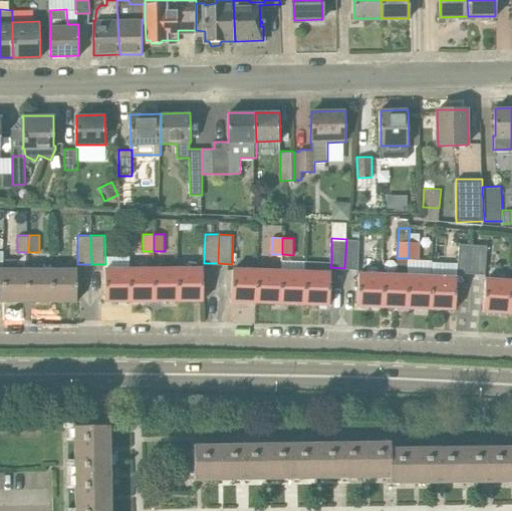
[(346,239),(344,268),(358,268),(359,239),(346,239)]
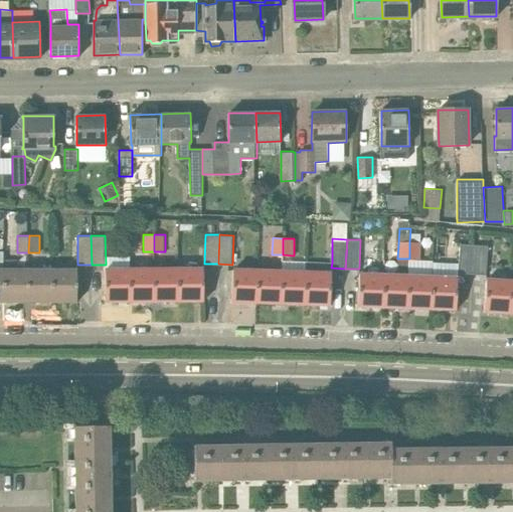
[(409,259),(419,260),(420,242),(409,241),(409,259)]
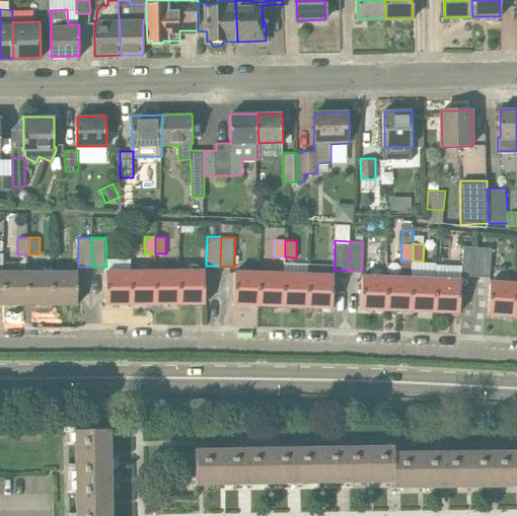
[(476,276),(478,246),(464,245),(462,275),(476,276)]
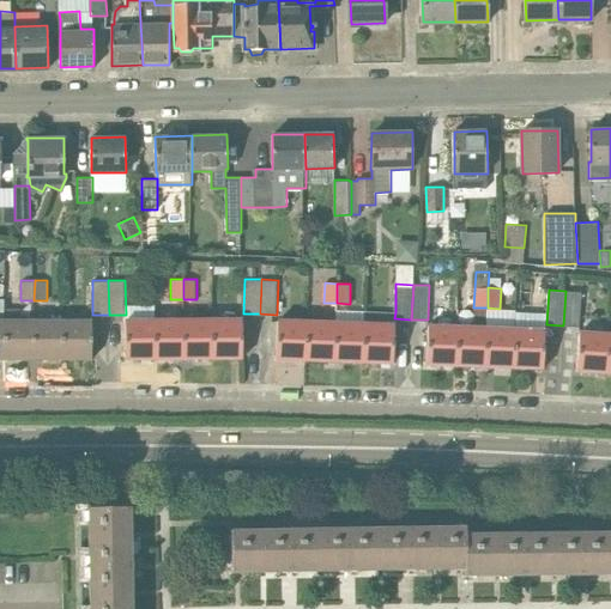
[(566,291),(563,326),(580,327),(582,292),(566,291)]
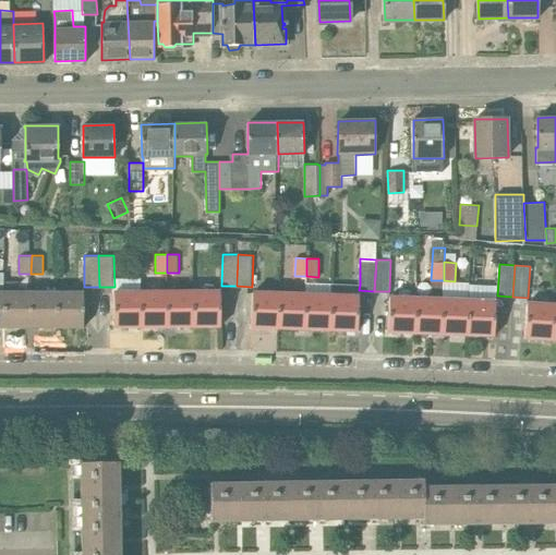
[(304,328),(306,282),(305,282),(305,292),(280,291),(279,327),(304,328)]
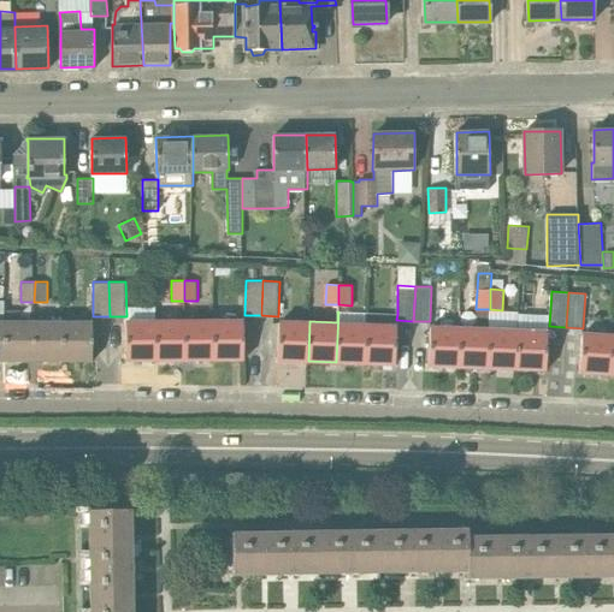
[(366,324),(367,313),(338,312),(336,362),(365,363),(366,324)]
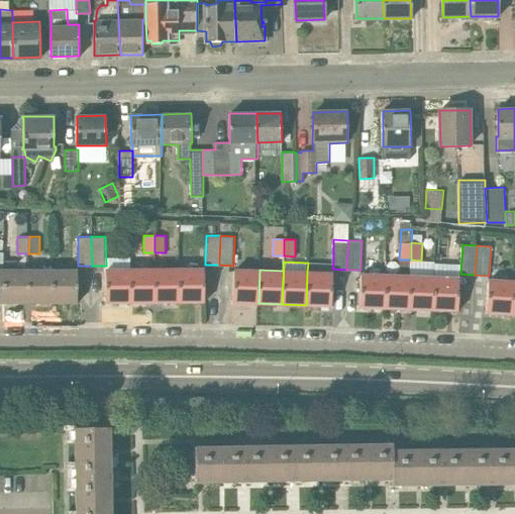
[(28,302),(28,269),(4,269),(4,302),(28,302)]
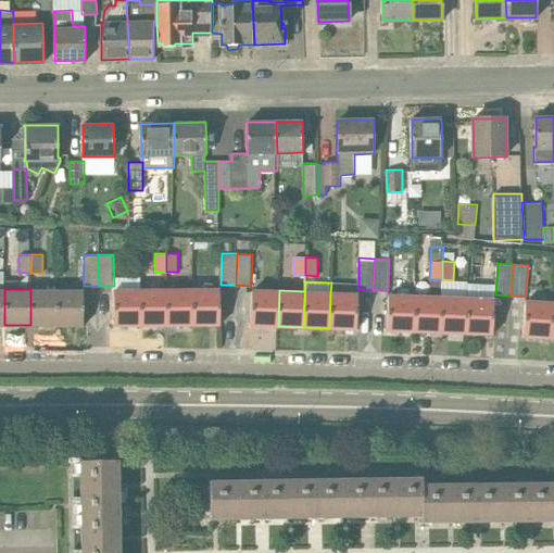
[(55,325),(57,289),(30,289),(30,325),(55,325)]
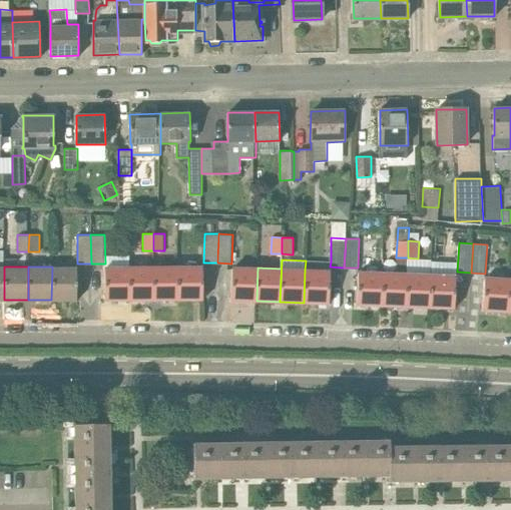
[(52,267),(51,300),(76,300),(76,267),(52,267)]
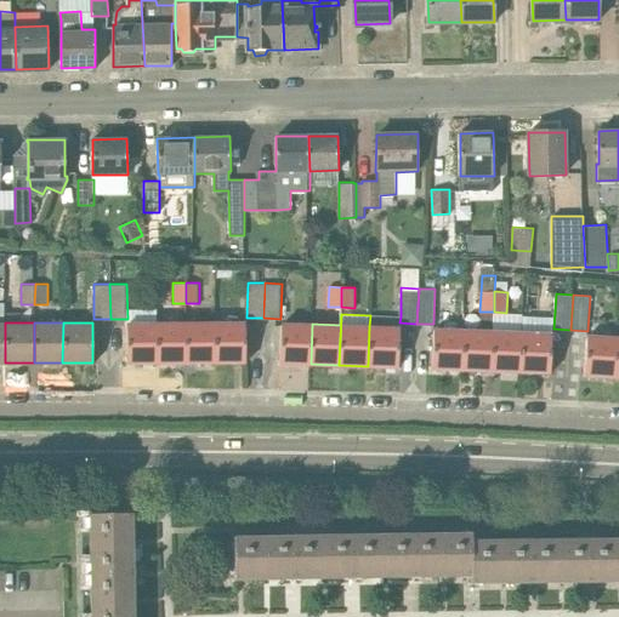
[(128,361),(158,361),(158,323),(128,323),(128,361)]
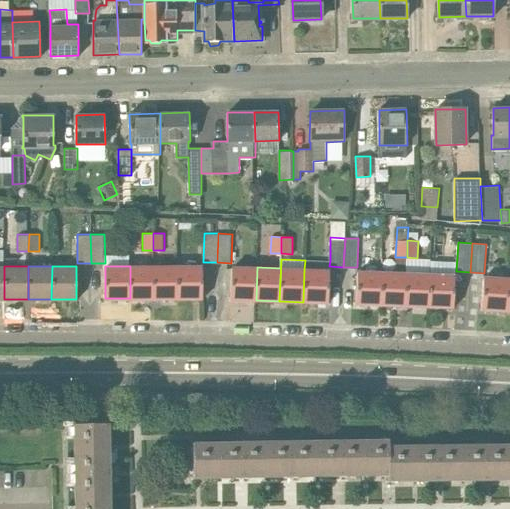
[(130,298),(154,298),(153,266),(130,266),(130,298)]
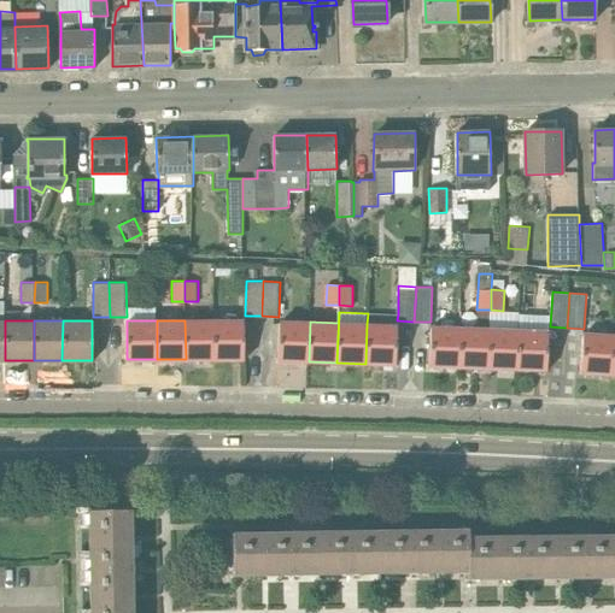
[(186,359),(214,359),(214,320),(185,320),(186,359)]
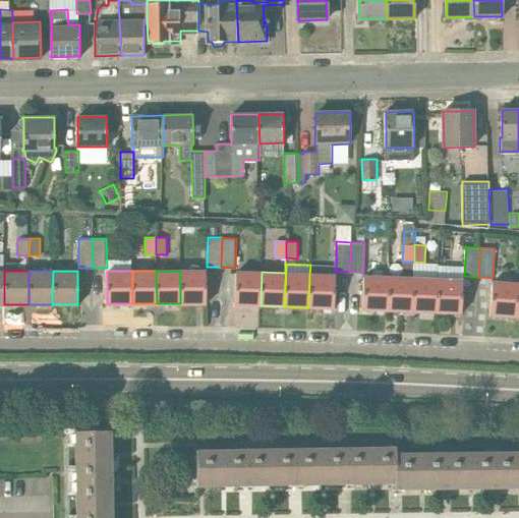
[(180,271),(180,303),(206,303),(206,271),(180,271)]
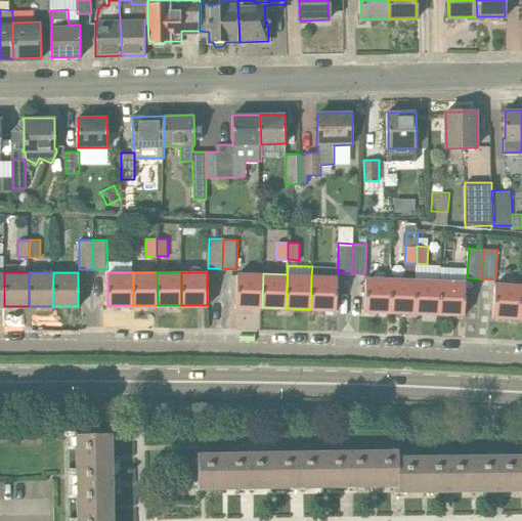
[(262,307),(263,273),(237,273),(236,306),(262,307)]
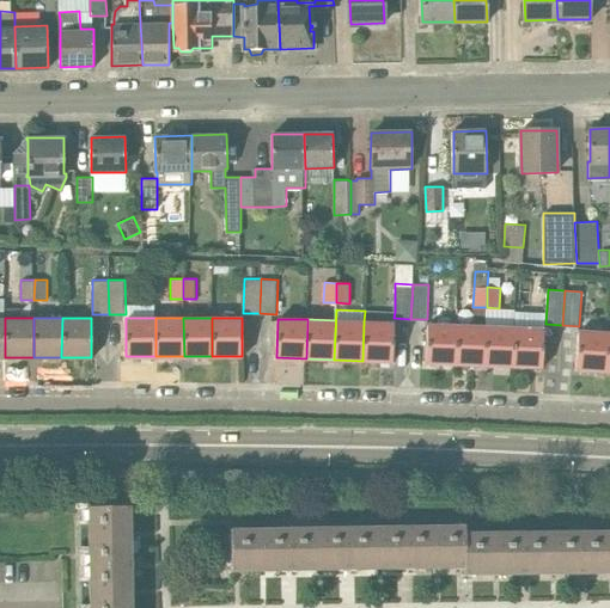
[(392,362),(394,324),(364,321),(363,361),(392,362)]
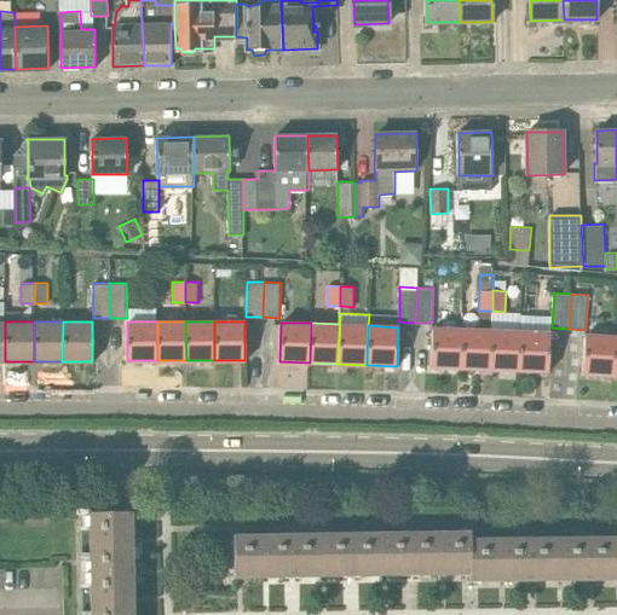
[(461,367),(462,329),(433,328),(431,366),(461,367)]
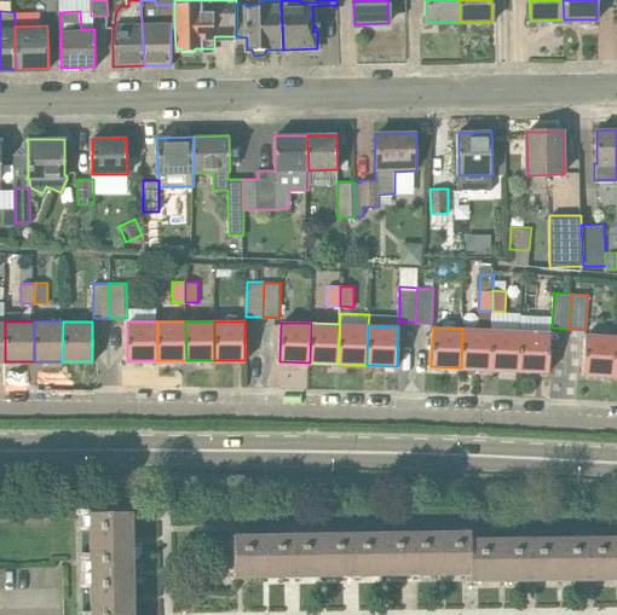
[(490,369),(491,330),(462,329),(461,367),(490,369)]
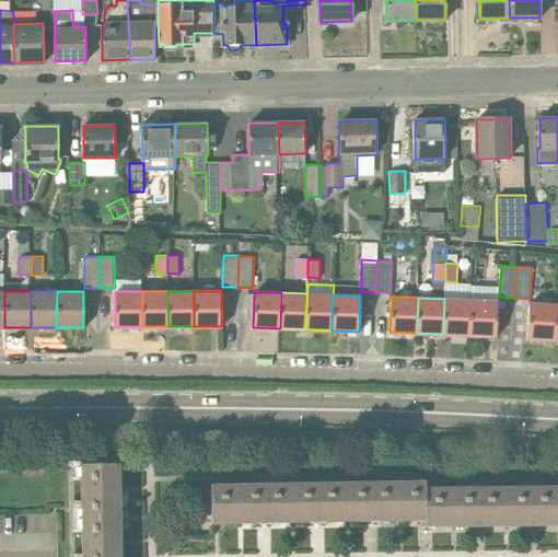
[(468,335),(471,300),(444,299),(443,334),(468,335)]
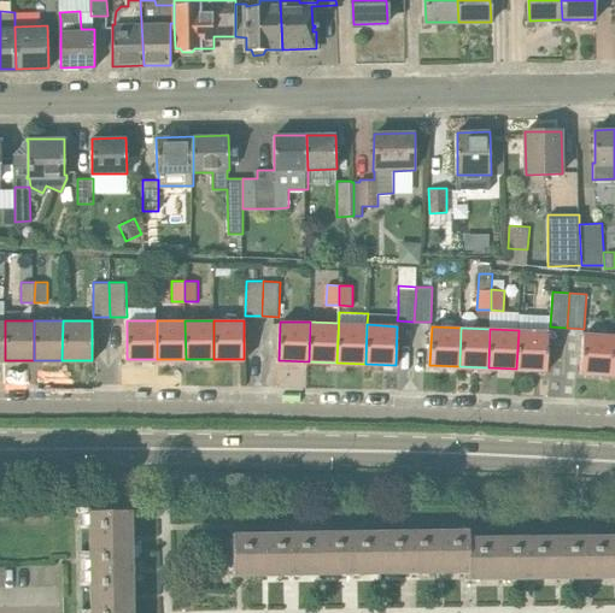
[(519,330),(516,369),(546,370),(548,331),(519,330)]
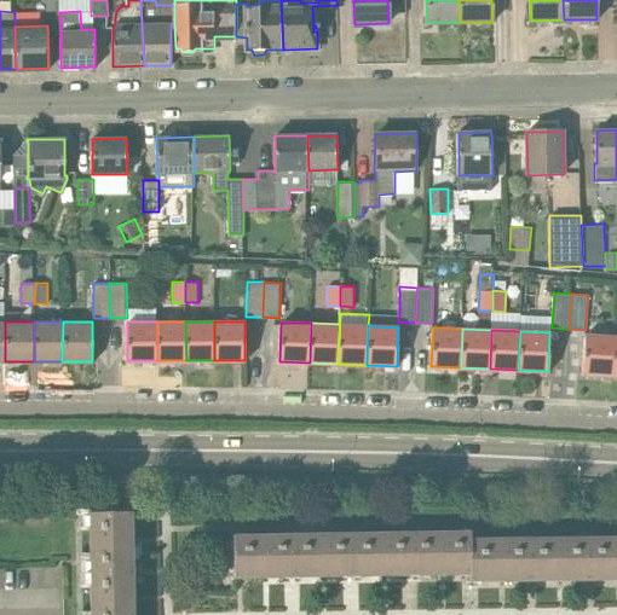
[(612,375),(616,336),(586,334),(582,372),(612,375)]
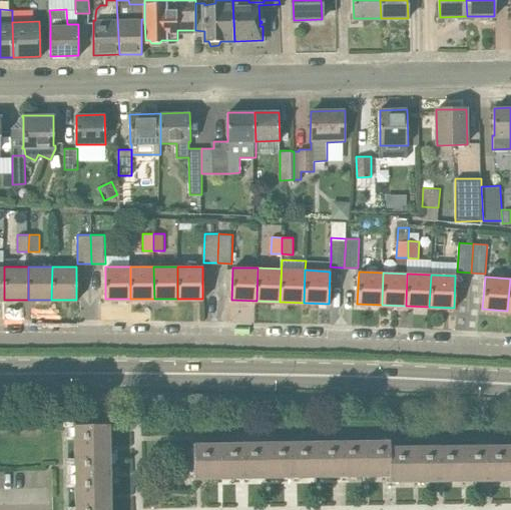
[(75,509),(111,509),(110,424),(74,425),(75,509)]
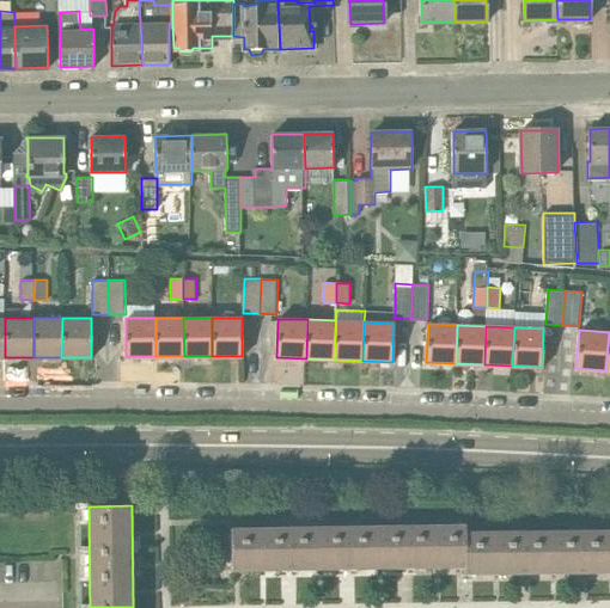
[(609,529),(467,532),(465,524),(231,528),(232,570),(465,566),(465,572),(609,571),(609,529)]
